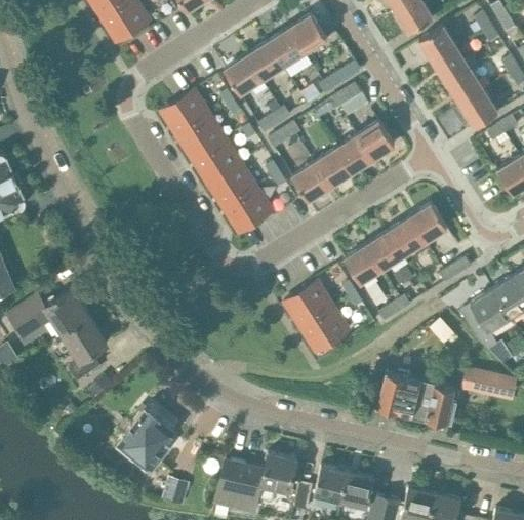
[(85,0),(99,20),(129,0),(85,0)]
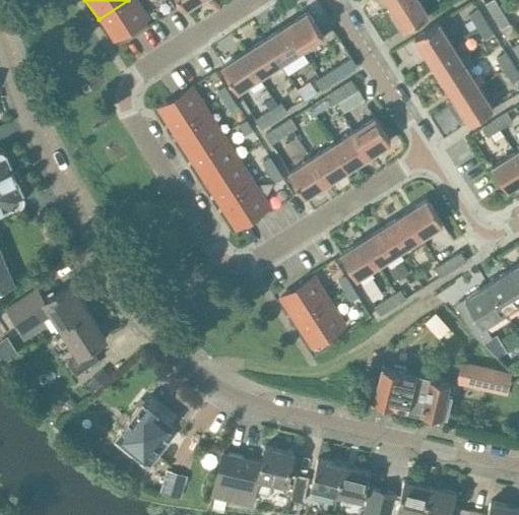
[(136,0),(128,0),(99,19),(115,45),(146,24),(150,21),(136,0)]
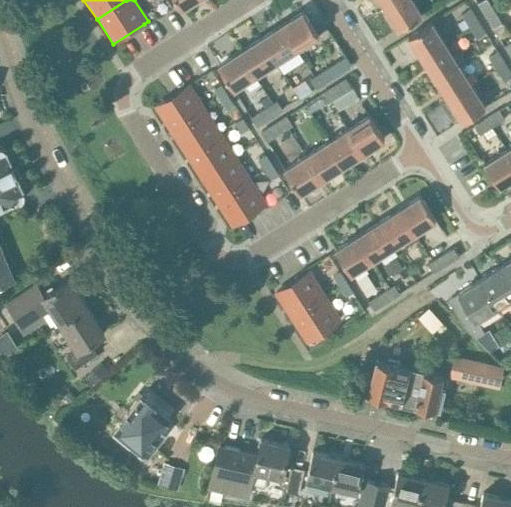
[(175,0),(183,12),(201,0),(175,0)]
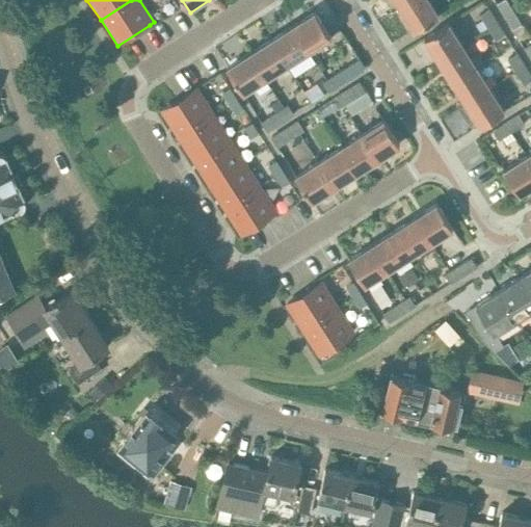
[(393,0),(400,12),(420,0),(393,0)]
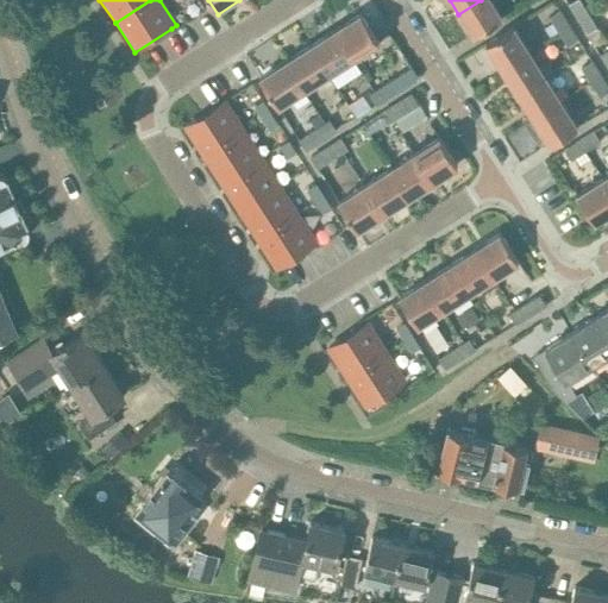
[(487,0),(481,0),(458,14),(462,18),(474,38),(501,22),(488,0),(487,0)]
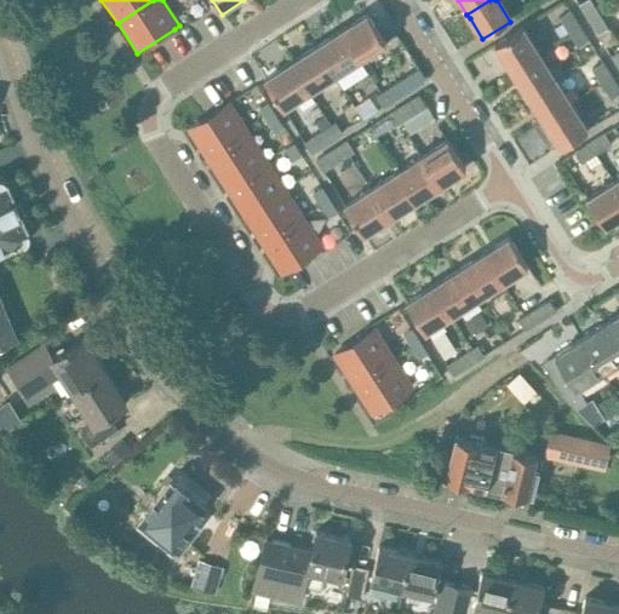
[(579,9),(589,24),(602,17),(591,1),(579,9)]
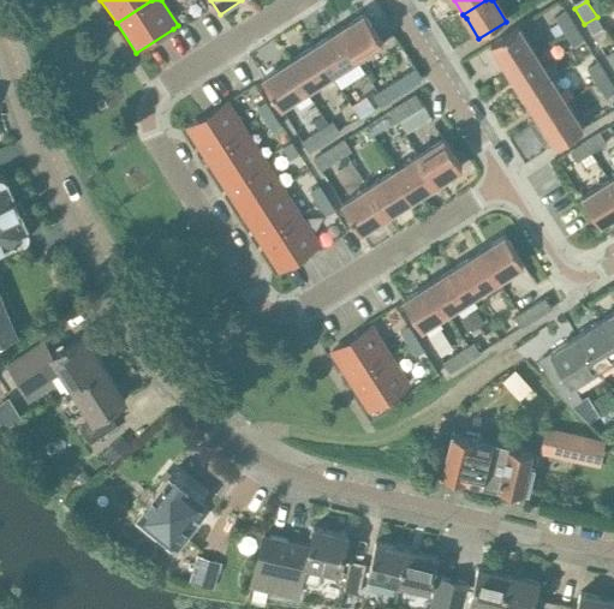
[(554,22),(564,36),(577,29),(567,13),(554,22)]
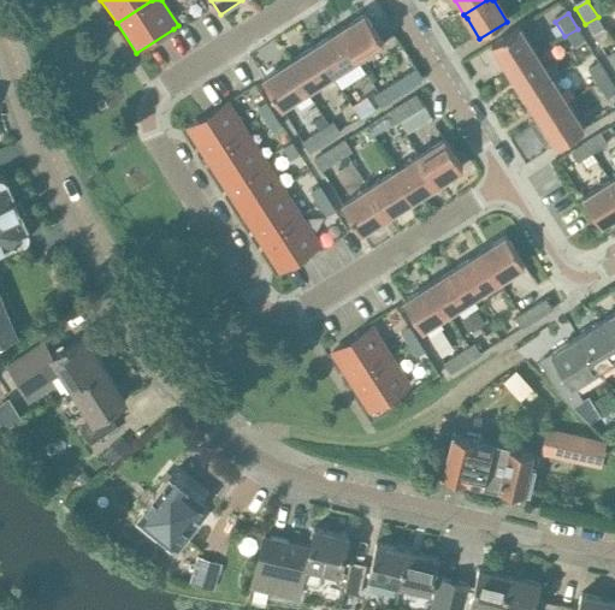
[(595,40),(607,33),(598,17),(585,24),(595,40)]
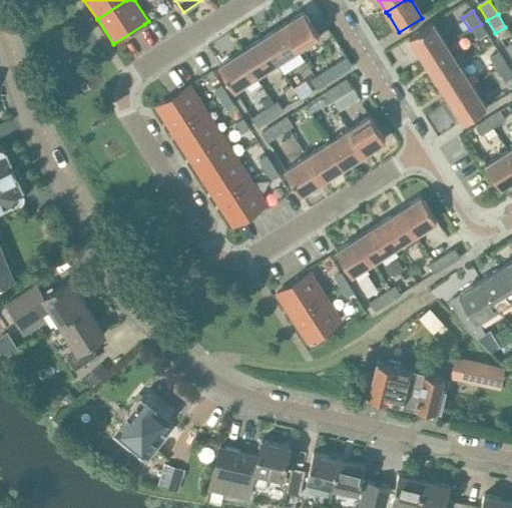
[(283,28),(299,52),(320,39),(305,15),(283,28)]
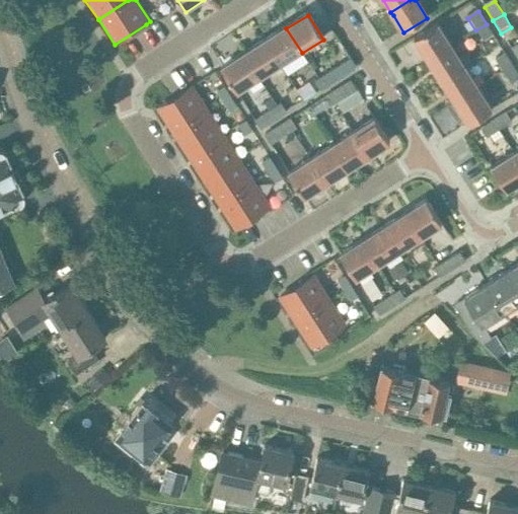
[(475,30),(485,44),(495,39),(487,24),(475,30)]
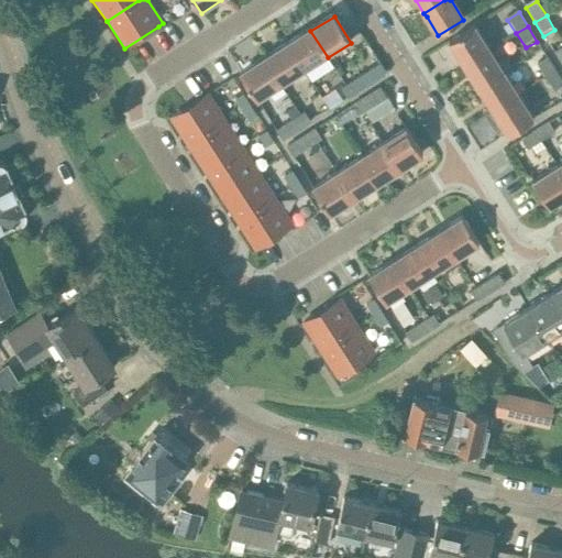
[(476,28),(451,44),(465,67),(491,51),(476,28)]
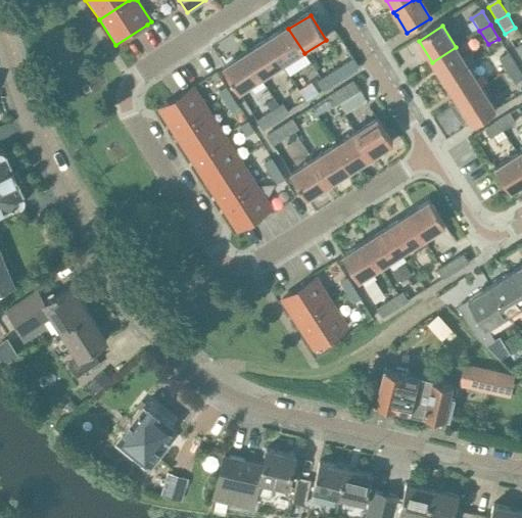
[(268,42),(283,66),(304,53),(288,29),(268,42)]
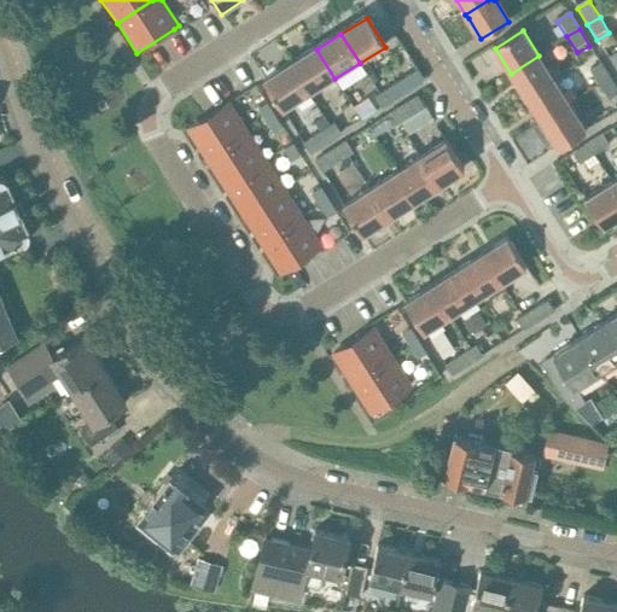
[(291,65),(291,66),(310,95),(335,79),(316,50),(291,65)]
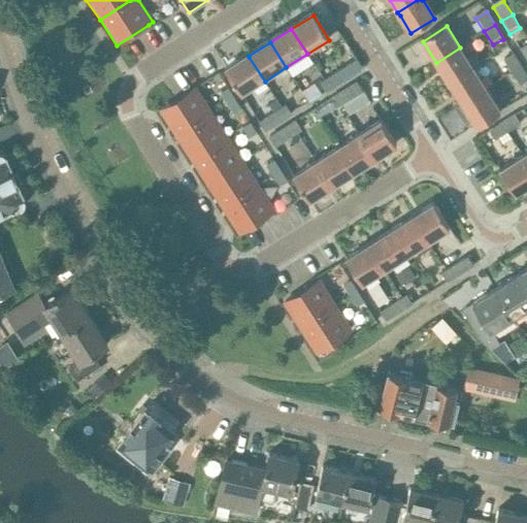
[(460,47),(436,63),(437,65),(451,85),(474,70),(480,66),(473,56),(467,59),(462,51),(460,47)]
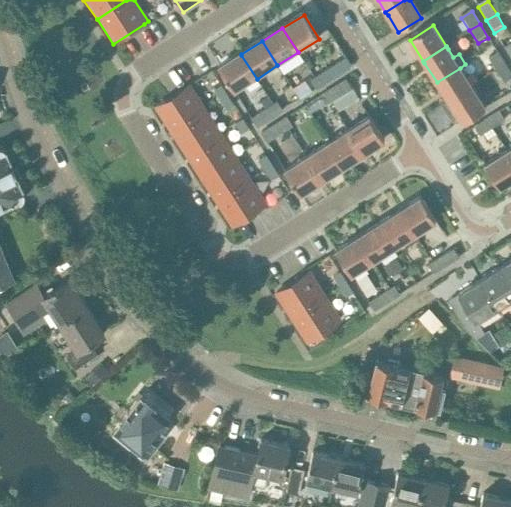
[(498,55),(489,61),(496,72),(497,73),(507,67),(506,65),(499,54),(498,55)]
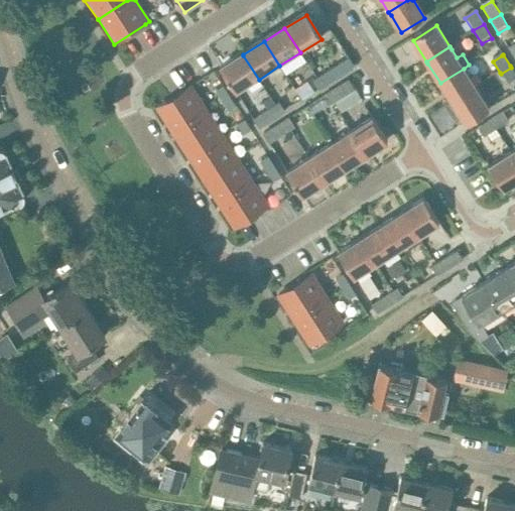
[(243,55),(221,70),(237,93),(257,81),(259,80),(243,55)]
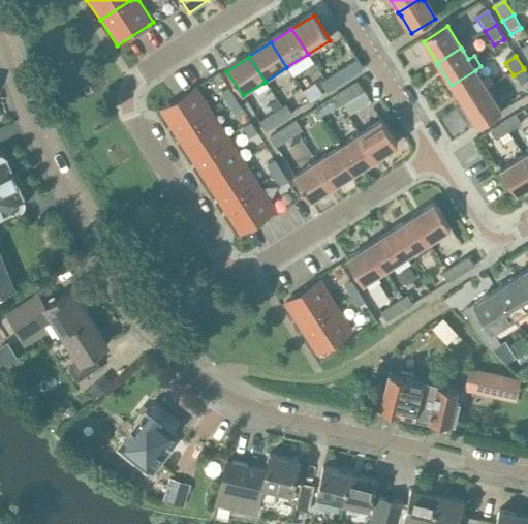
[(348,68),(335,76),(339,82),(341,86),(354,78),(364,72),(358,62),(348,68)]
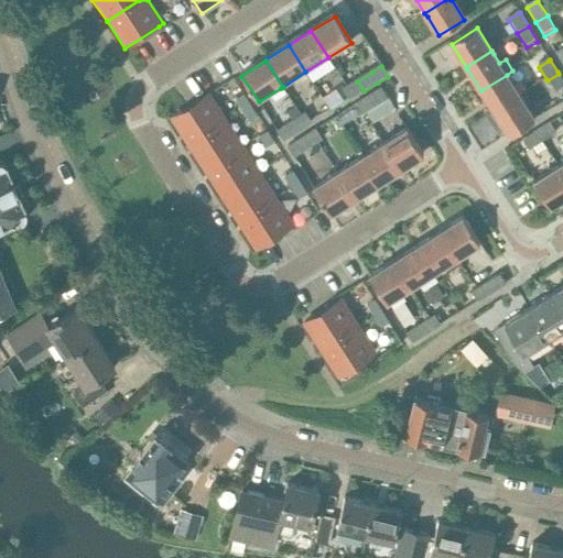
[(562,79),(559,74),(548,80),(556,95),(562,91),(562,79)]
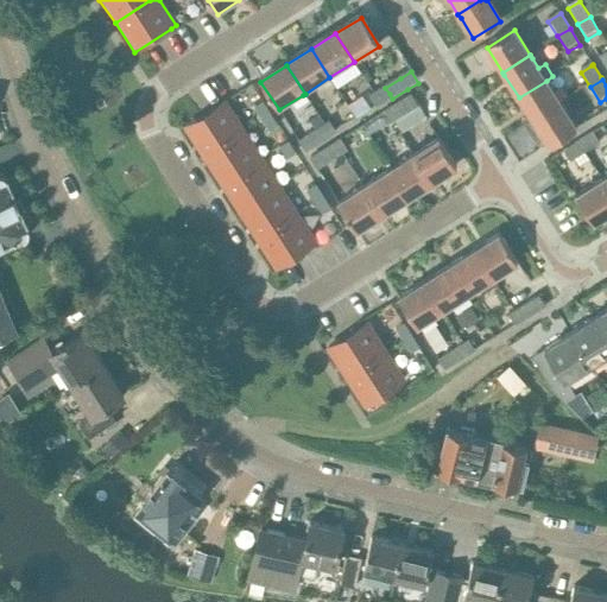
[(547,81),(519,97),(520,100),(535,122),(562,105),(568,101),(567,97),(562,92),(556,95),(547,81)]
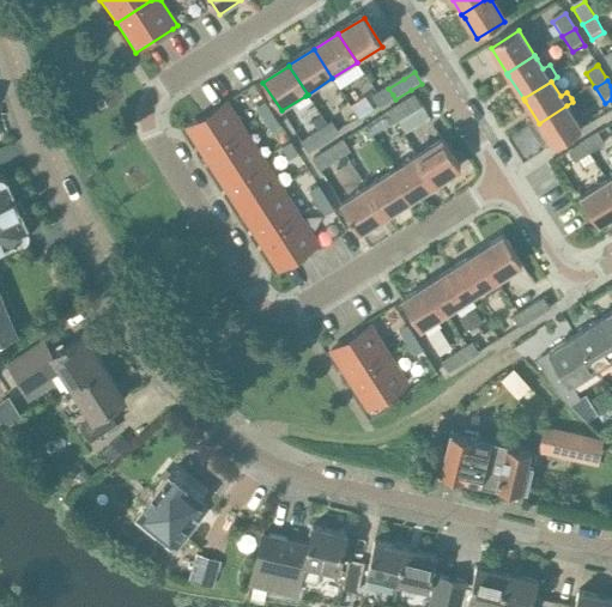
[(373,98),(381,109),(395,99),(388,89),(373,98)]
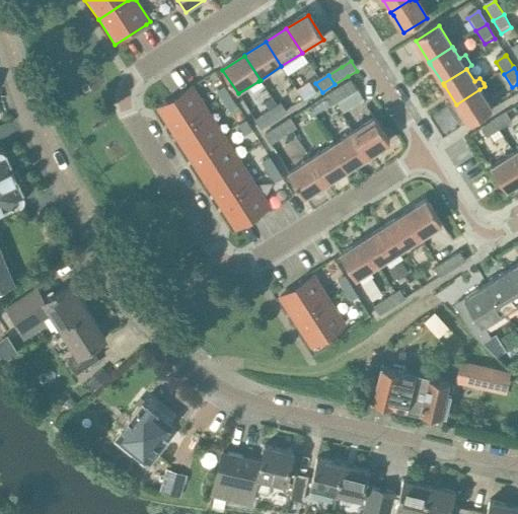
[(344,117),(365,103),(357,92),(358,92),(352,83),(325,99),(331,109),(338,106),(344,117)]
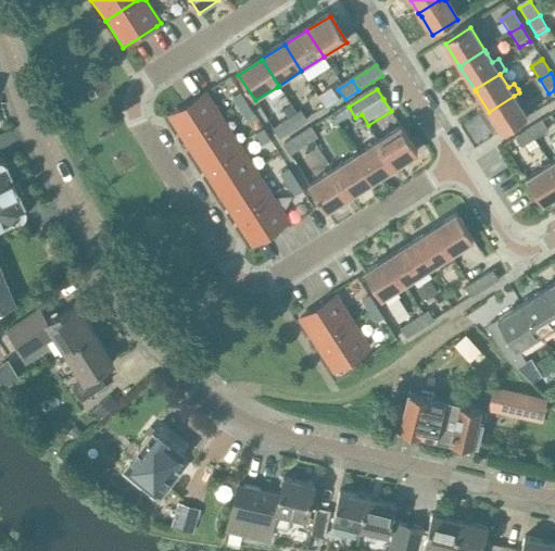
[(175,115),(171,119),(188,145),(214,128),(223,123),(205,96),(198,101),(175,115)]
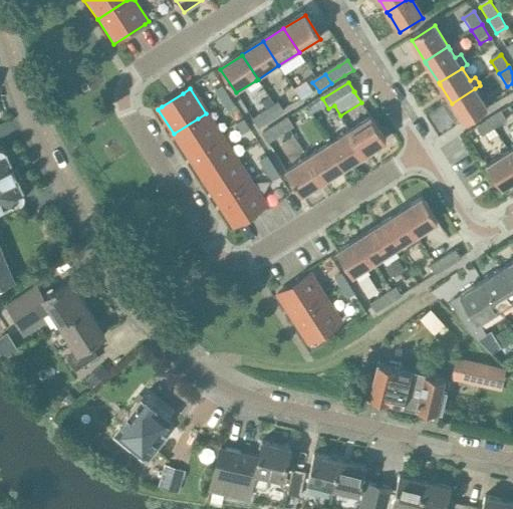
[(215,92),(222,102),(229,98),(222,88),(215,92)]
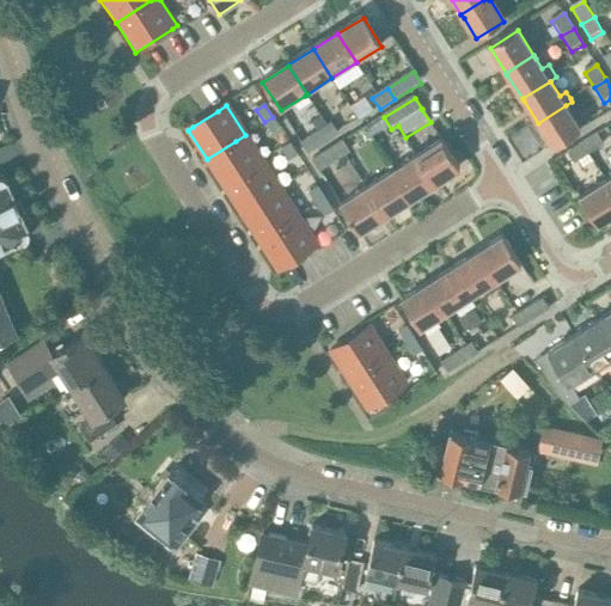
[(566,105),(538,123),(539,124),(555,150),(582,132),(567,106),(566,105)]
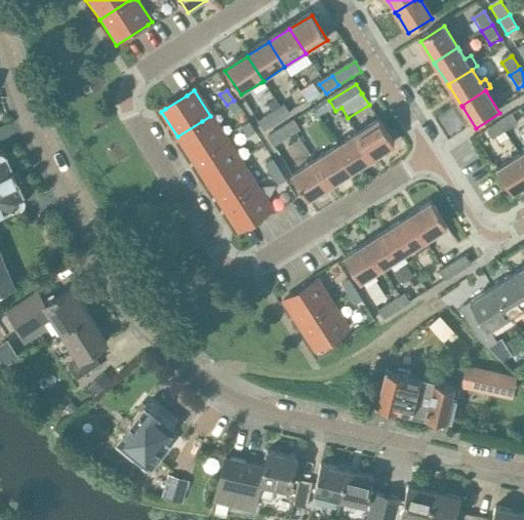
[(234,101),(227,105),(233,116),(240,111),(239,109),(234,101)]
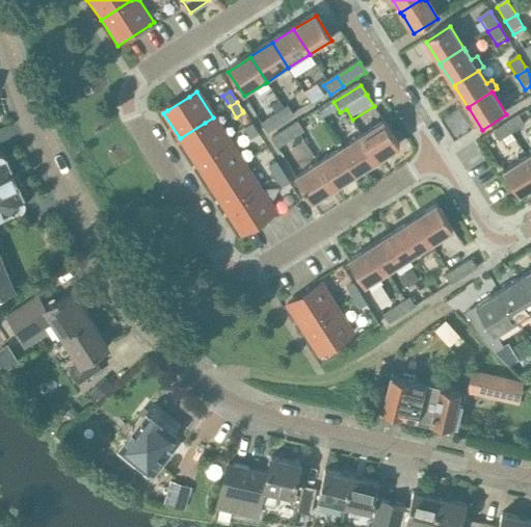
[(280,104),(267,112),(271,119),(284,110),(280,104)]
